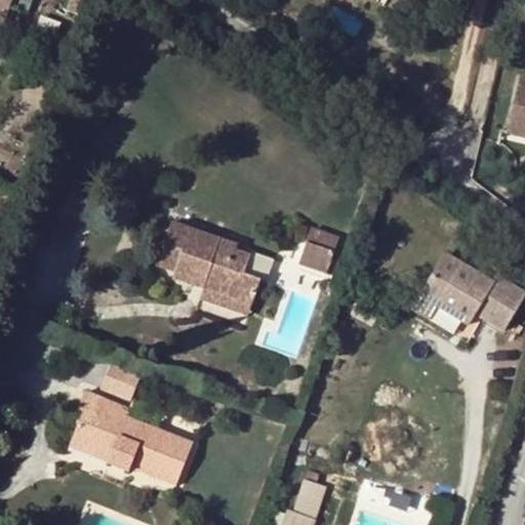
[(0,0),(0,6),(9,10),(12,0),(0,0)]
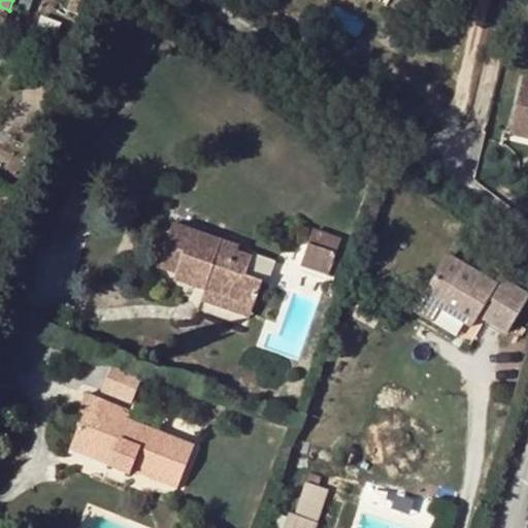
[(78,0),(74,13),(87,18),(92,0),(78,0)]
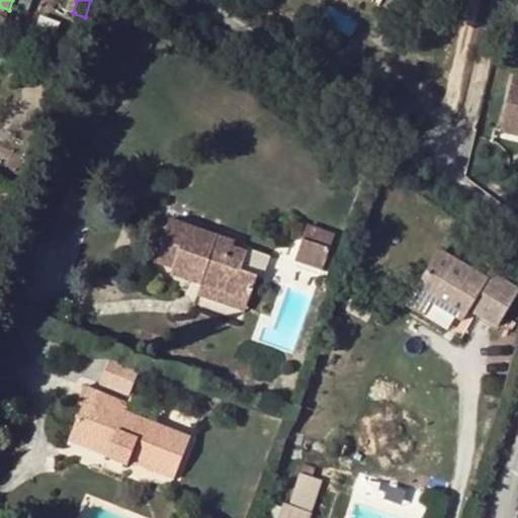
[(338,0),(353,9),(356,5),(369,12),(375,0),(338,0)]
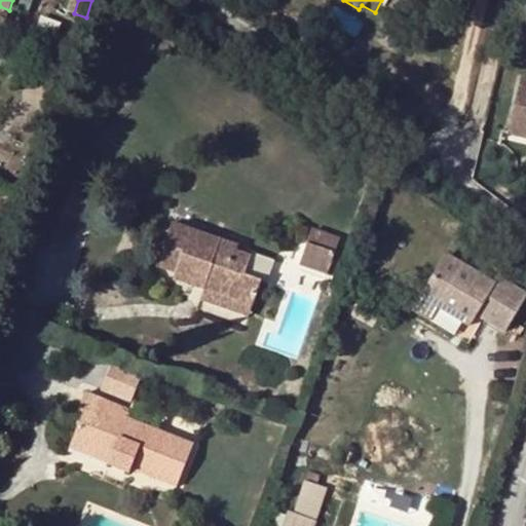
[(0,14),(5,17),(9,10),(0,6),(0,14)]
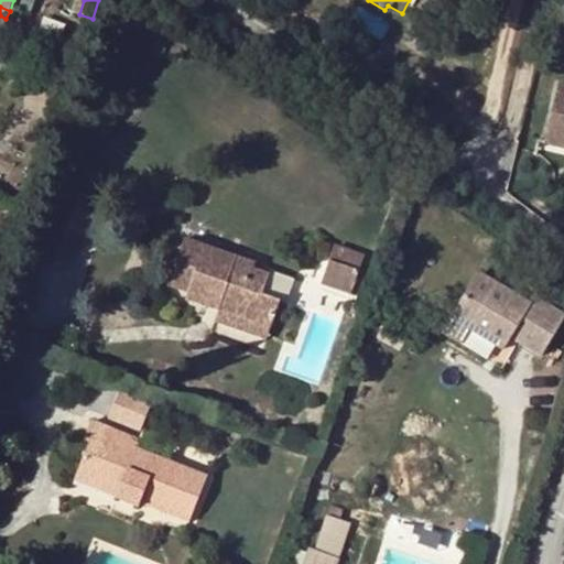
[(563,84),(557,84),(543,142),(563,148),(563,84)]
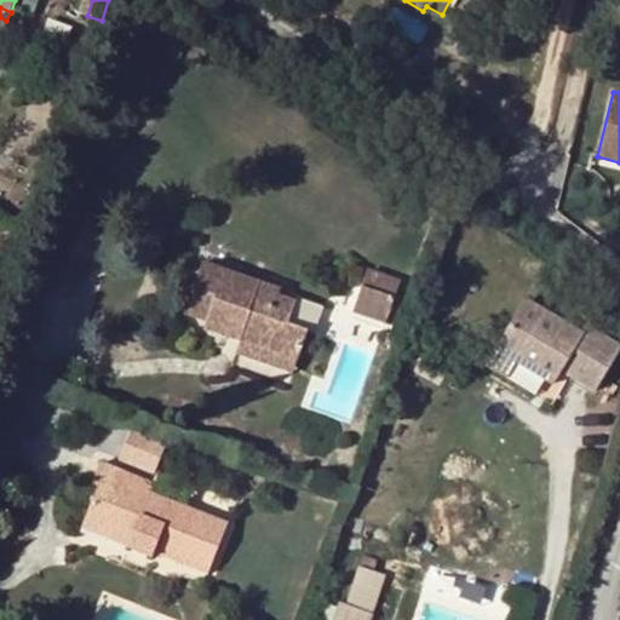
[(185,313),(207,321),(228,328),(231,317),(244,322),(239,340),(296,361),(305,329),(313,308),(294,302),(277,296),(280,290),(202,263),(185,313)]
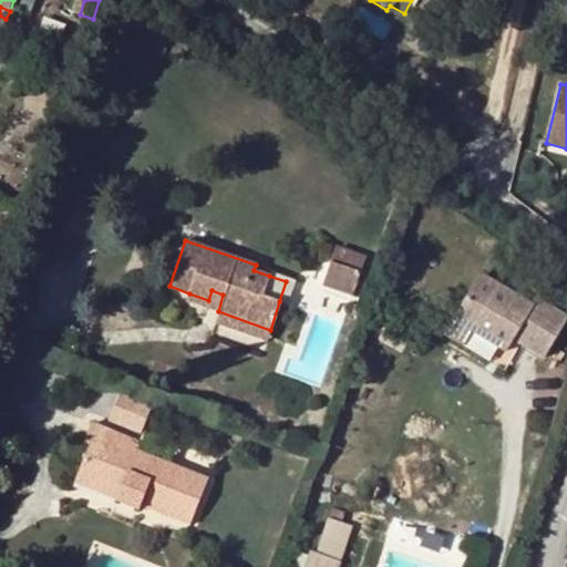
[(364,253),(333,243),(319,284),(350,294),(364,253)]
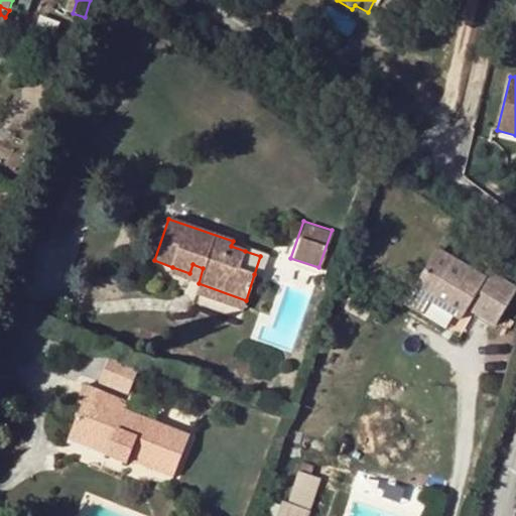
[(485,265),(481,271),(475,268),(439,247),(407,301),(446,326),(456,311),(463,315),(469,306),(497,323),(515,289),(515,283),(491,268),(485,265)]
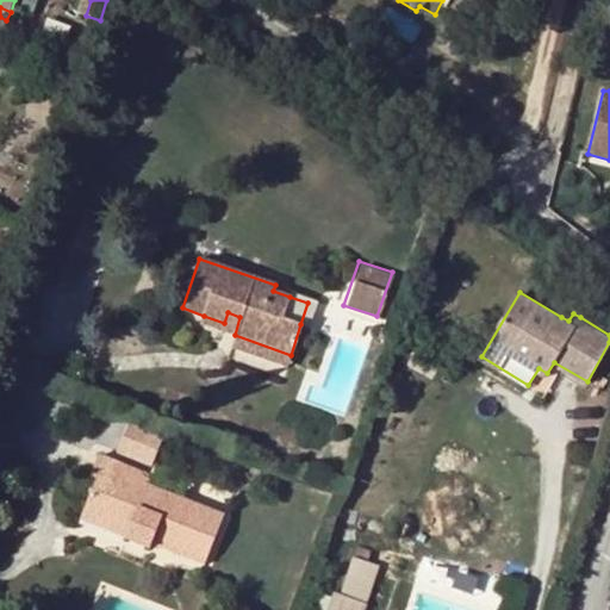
[(224,323),(204,316),(200,324),(235,335),(240,317),(228,312),(224,323)]
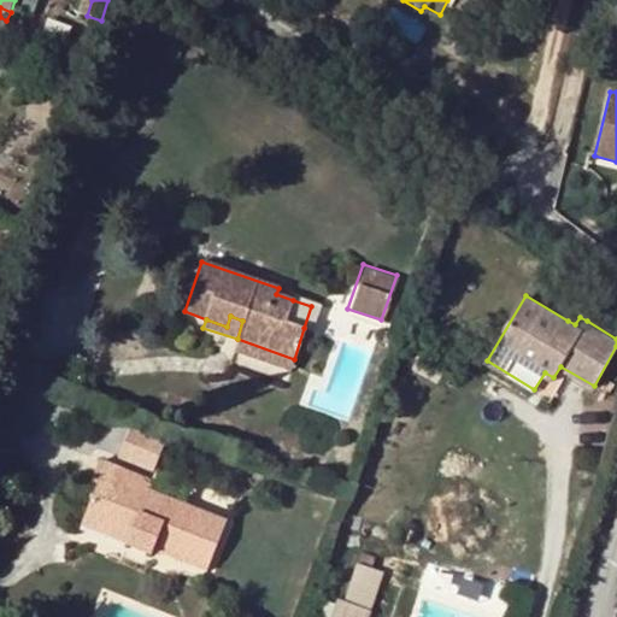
[(294,359),(238,339),(234,351),(291,371),(294,359)]
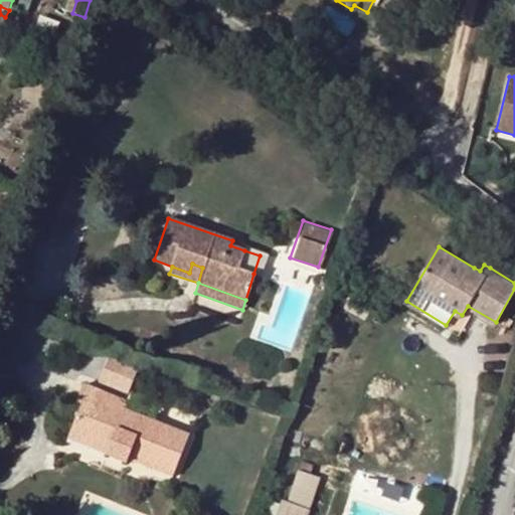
[(132,392),(142,365),(111,354),(102,381),(132,392)]
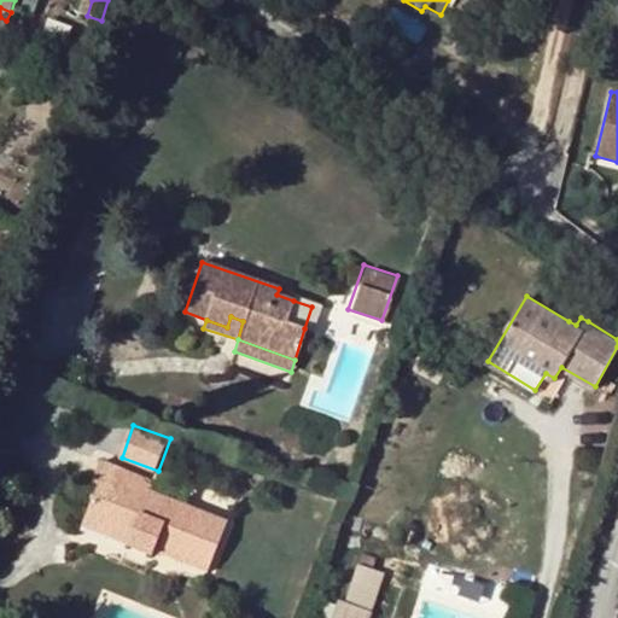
[(98,483),(86,514),(130,534),(126,544),(151,555),(155,549),(207,570),(226,523),(150,490),(153,483),(100,460),(91,481),(98,483)]
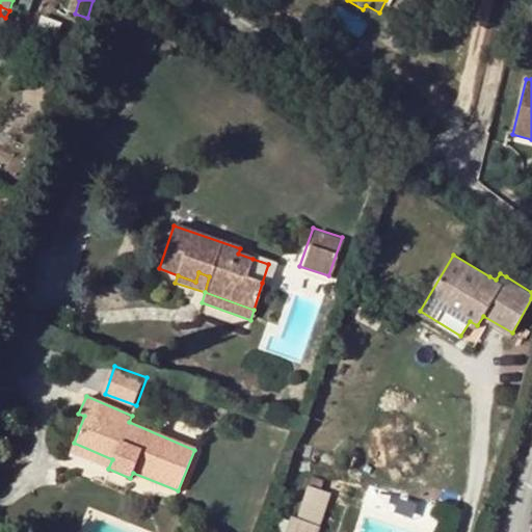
[(112,459),(74,443),(70,452),(108,469),(112,459)]
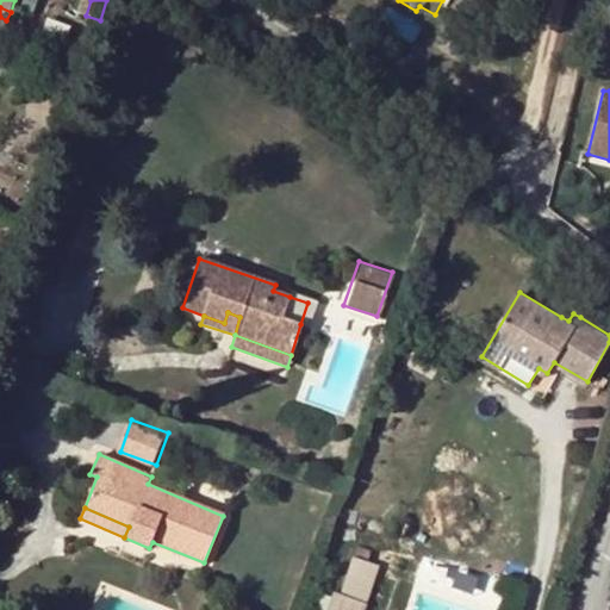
[(201,571),(204,562),(153,542),(149,548),(201,571)]
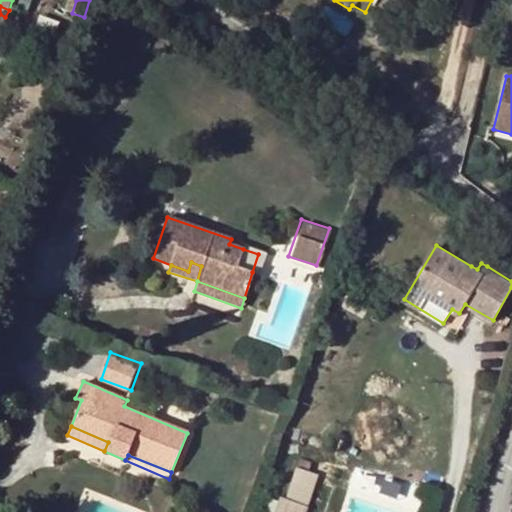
[(285,500),(305,506),(316,475),(296,468),(285,500)]
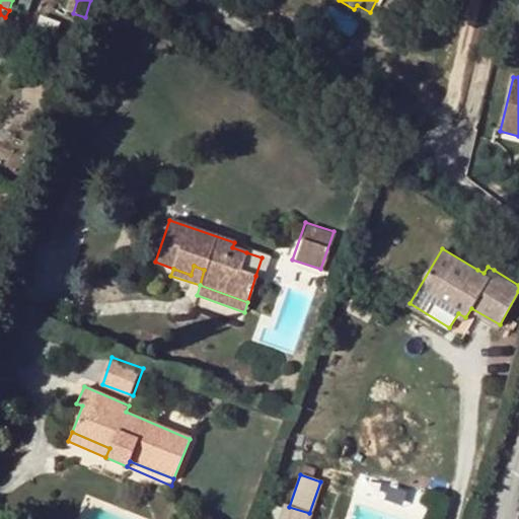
[(283,505),(278,518),(307,518),(309,513),(289,507),(283,505)]
